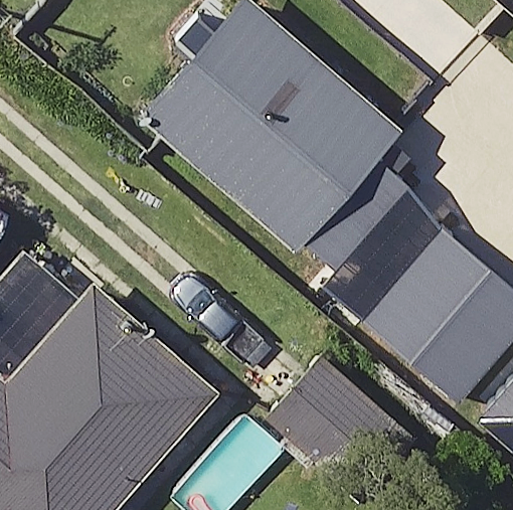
[(250,0),(239,0),(141,117),(297,247),(400,126),(250,0)]
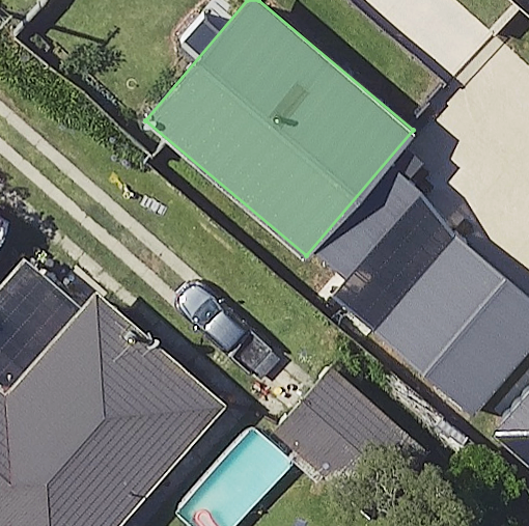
[(528,0),(504,0),(510,9),(527,0),(528,0)]
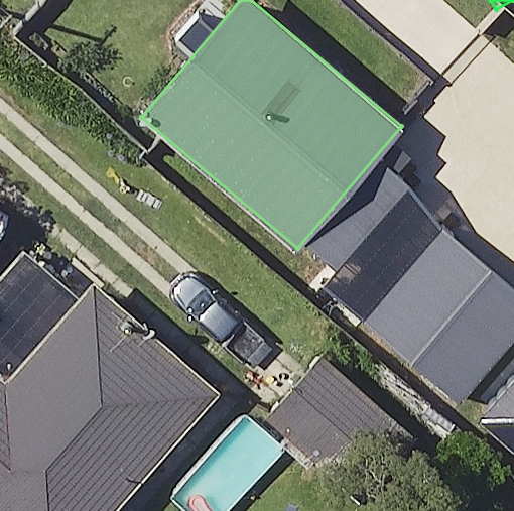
[(513,334),(513,290),(443,228),(361,318),(454,401),(513,334)]
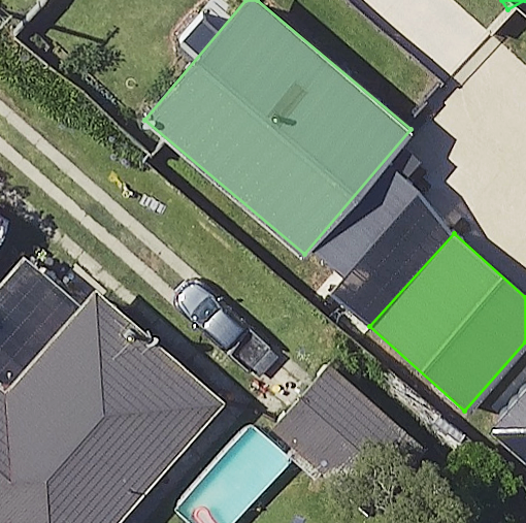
[(120,522),(226,404),(96,289),(5,390),(0,386),(0,522),(120,522)]
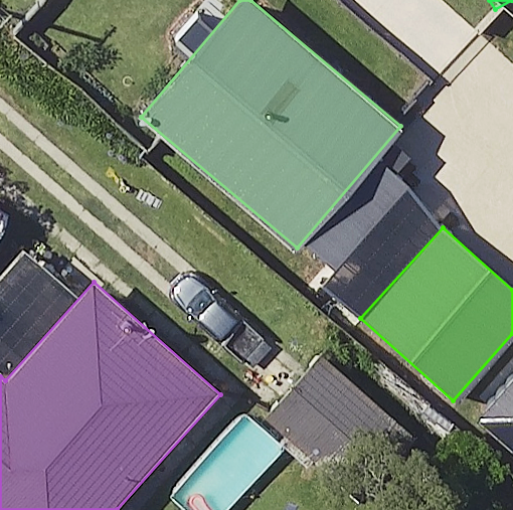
[(419,436),(320,352),(265,416),(364,501),(419,436)]
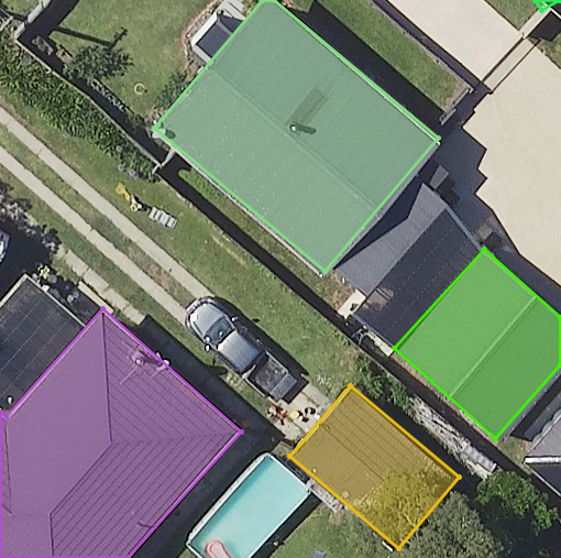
[(560,450),(556,447),(525,481),(560,512),(560,450)]
